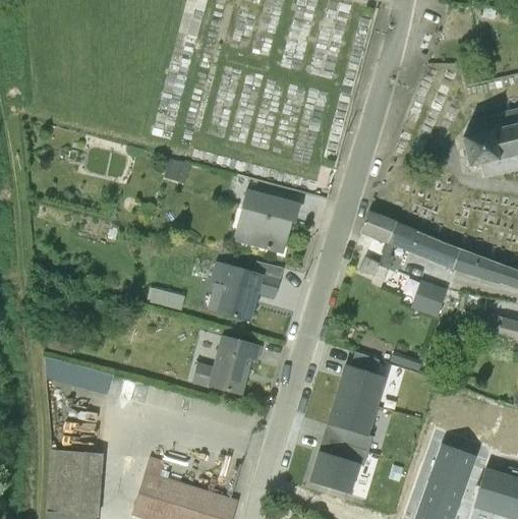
[(484,6),(483,17),(496,18),(497,7),(484,6)]
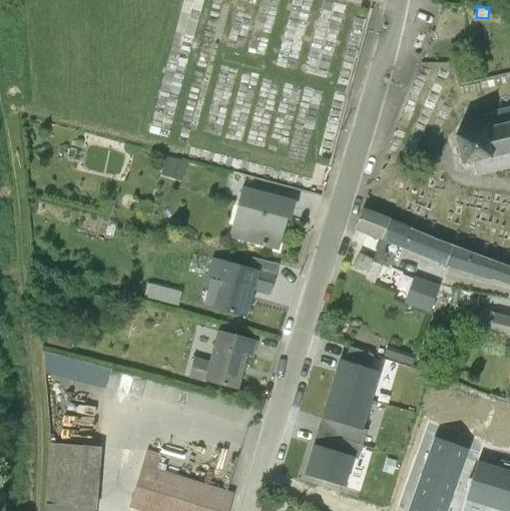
[(479,71),(457,76),(459,84),(481,79),(479,71)]
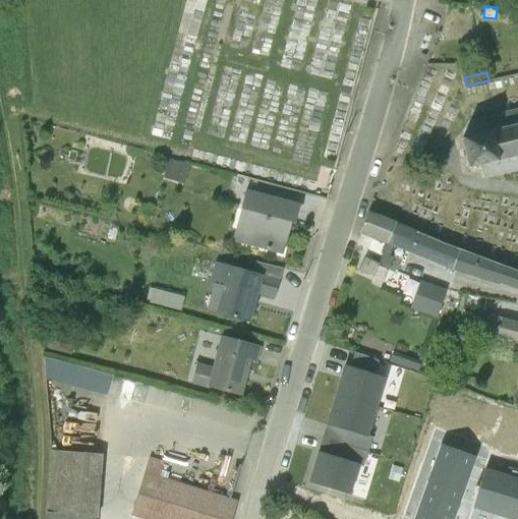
[(473,134),(463,136),(469,167),(480,164),(484,178),(517,170),(517,108),(470,119),(473,134)]
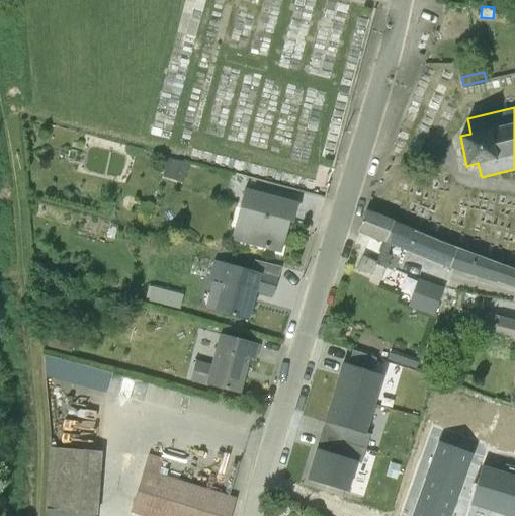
[(168,156),(163,174),(185,180),(190,162),(168,156)]
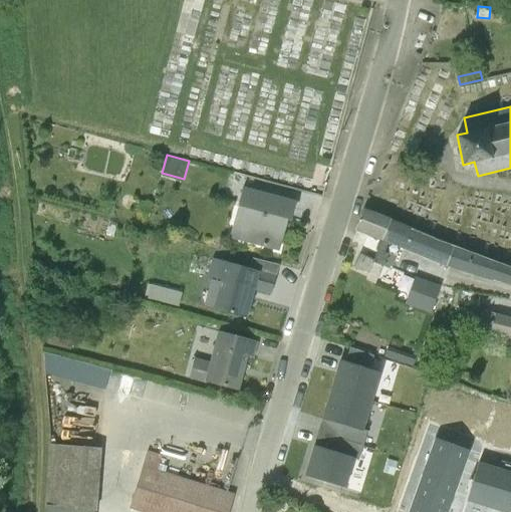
[(244,186),(231,237),(280,250),(288,219),(292,220),(297,200),(244,186)]
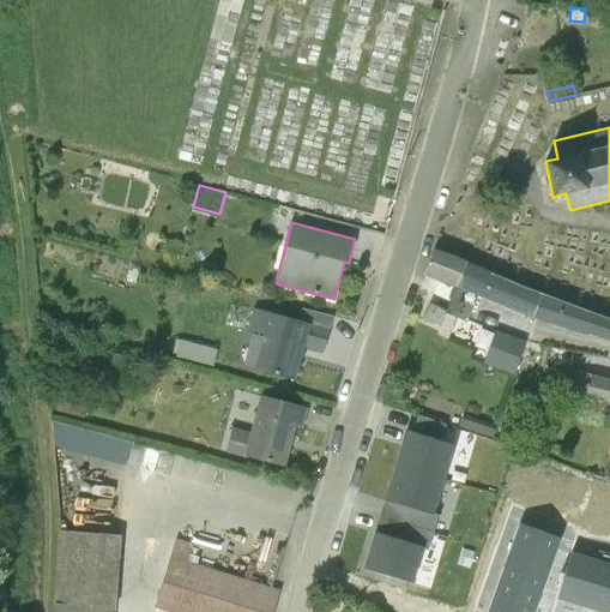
[(457,286),(467,262),(467,261),(435,249),(424,276),(456,287),(457,286)]
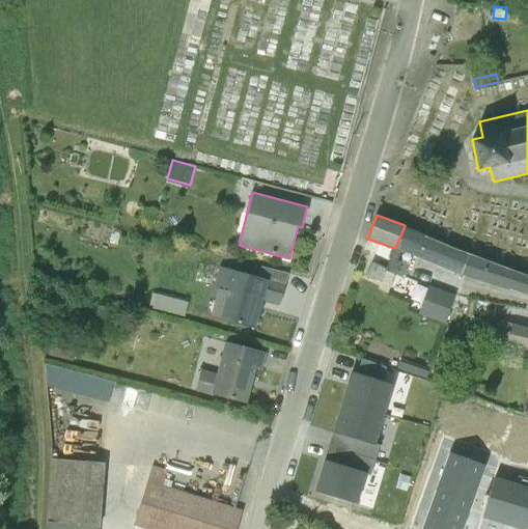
[(405,226),(395,247),(401,250),(461,274),(469,253),(405,226)]
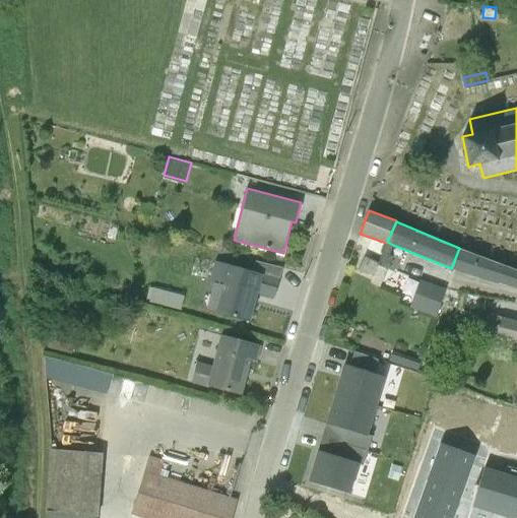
[(378,262),(380,263),(388,268),(393,255),(390,254),(393,245),(387,242),(383,251),(378,262)]
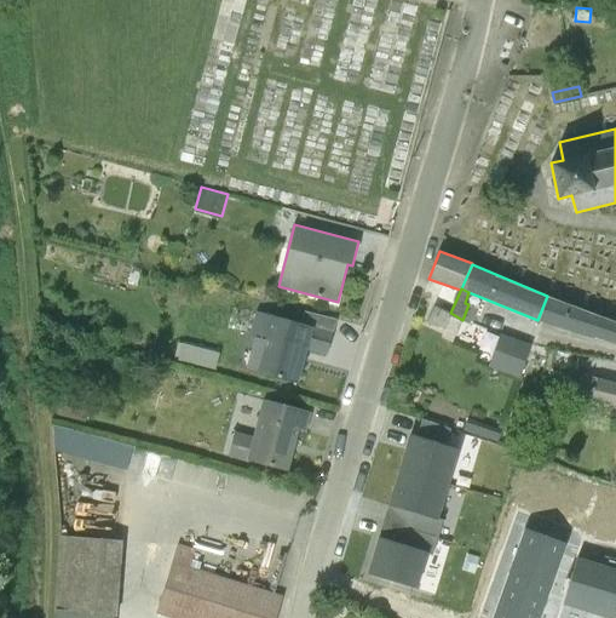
[(547,296),(537,320),(562,331),(615,344),(615,321),(575,307),(547,296)]
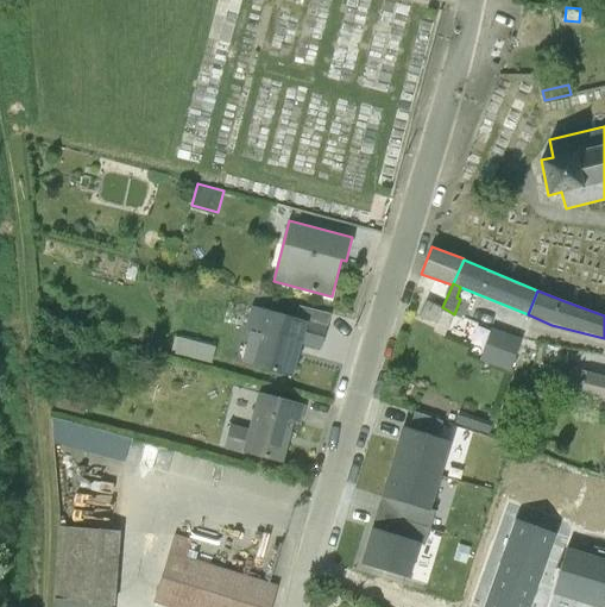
[(445,308),(442,307),(427,300),(421,315),(435,321),(438,323),(445,308)]
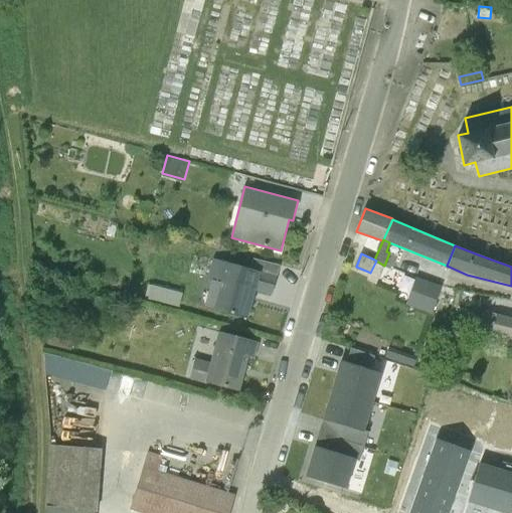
[(214,257),(209,275),(221,278),(213,308),(247,317),(256,288),(273,291),(276,279),(277,274),(280,265),(254,258),(251,267),(241,264),(226,260),(214,257)]
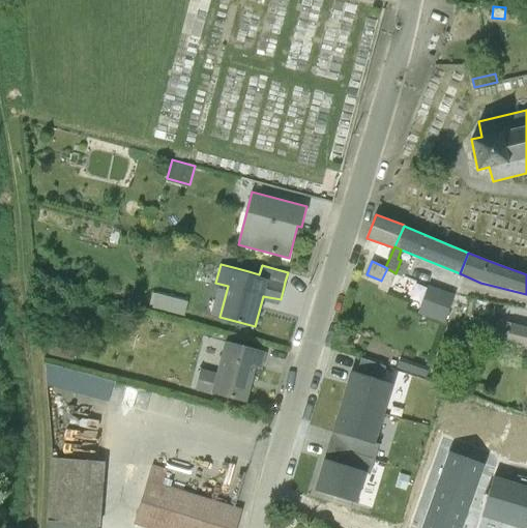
[(387,268),(381,281),(378,286),(388,291),(396,273),(387,268)]
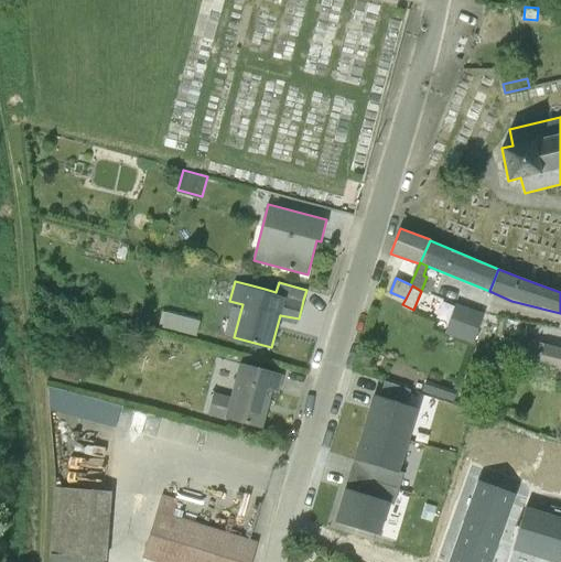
[(455,302),(445,332),(459,337),(473,342),(484,312),(468,306),(455,302)]
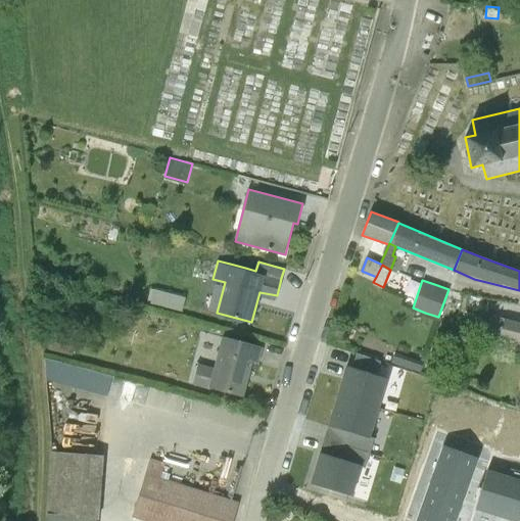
[(519,321),(492,315),(487,335),(500,339),(519,343),(519,321)]
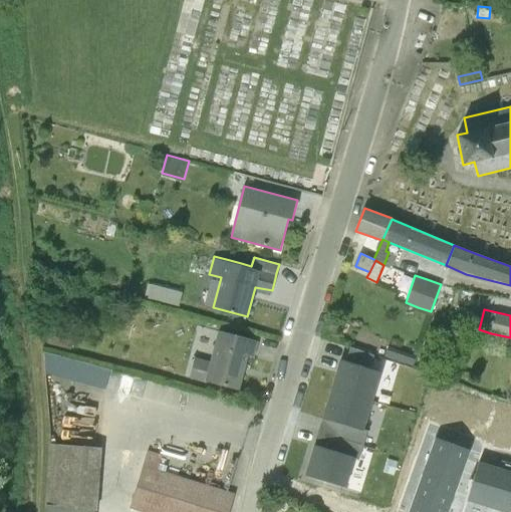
[(447,314),(445,321),(452,323),(454,316),(452,315),(453,311),(448,310),(447,314)]
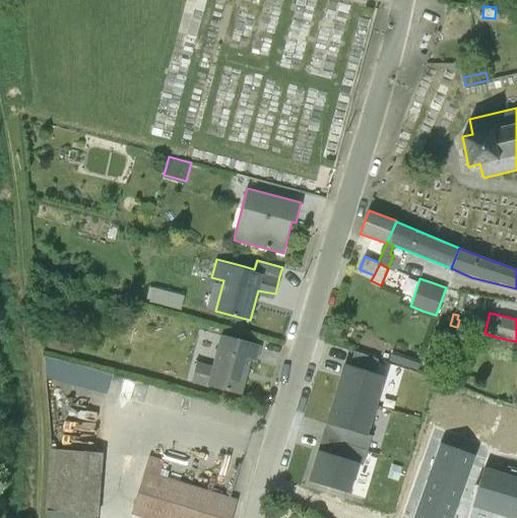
[(54,328),(49,346),(73,352),(77,334),(54,328)]
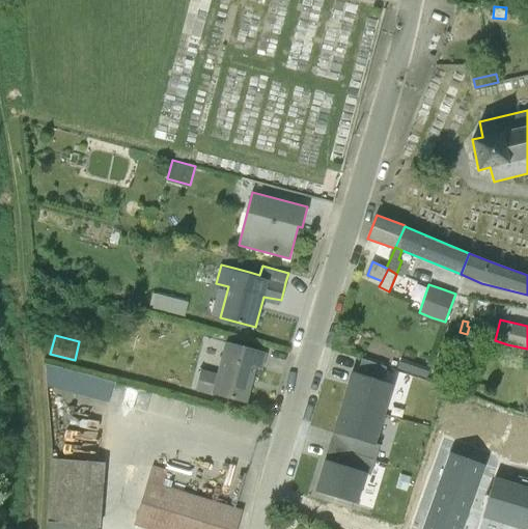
[(218,372),(213,393),(247,404),(257,367),(264,369),(268,352),(234,343),(231,357),(222,355),(218,372)]
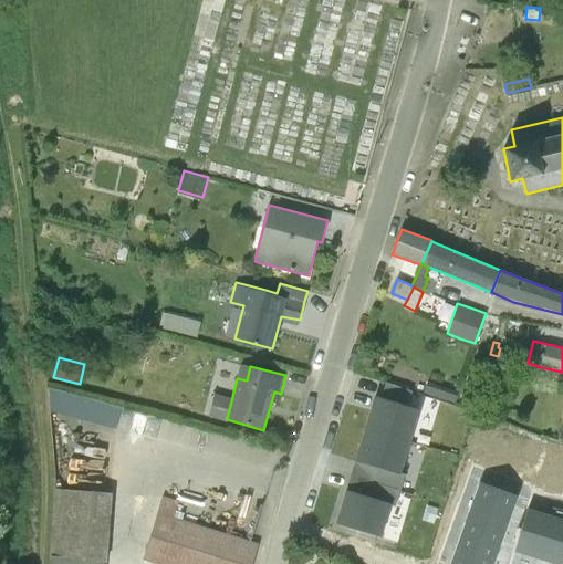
[(382,371),(379,377),(387,380),(389,373),(382,371)]
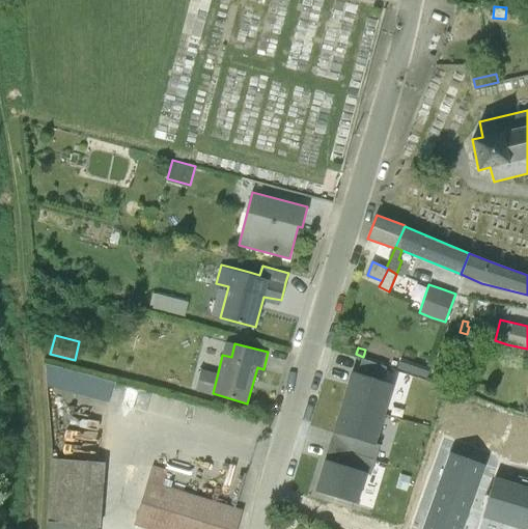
[(362,358),(357,372),(383,381),(386,366),(362,358)]
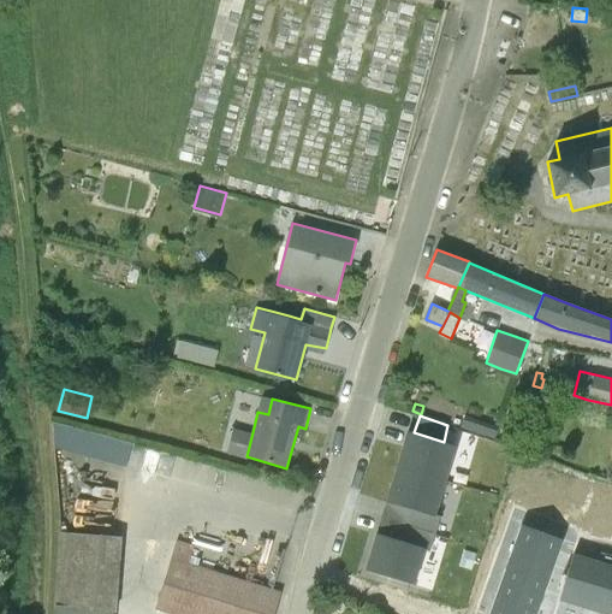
[(485,421),(480,436),(495,441),(499,426),(485,421)]
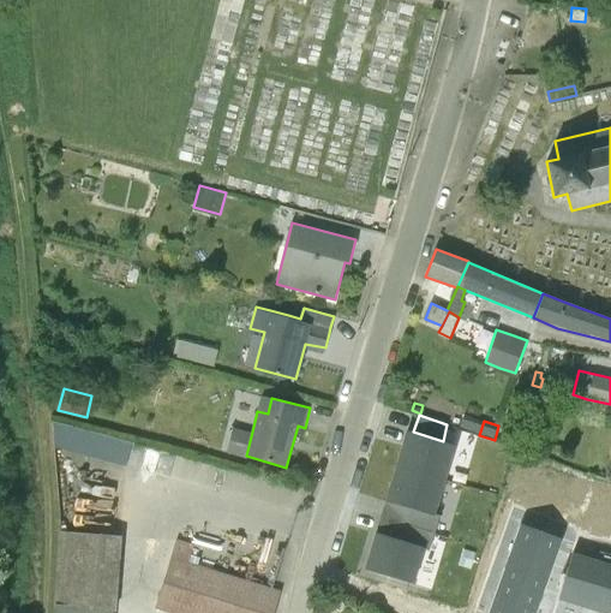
[(227,450),(246,456),(252,432),(234,427),(227,450)]
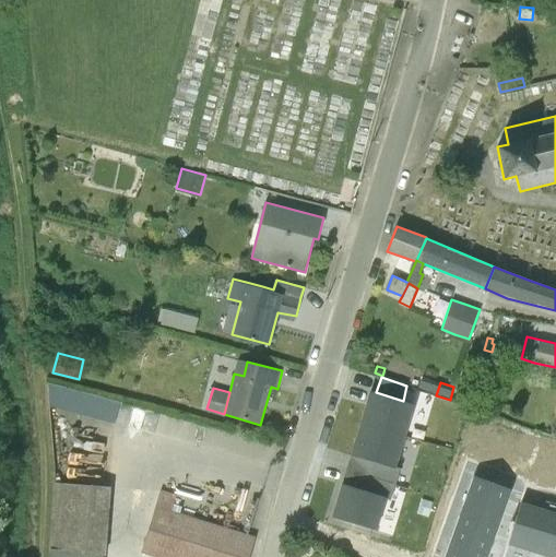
[(369,390),(361,423),(405,436),(415,404),(403,401),(376,392),(369,390)]
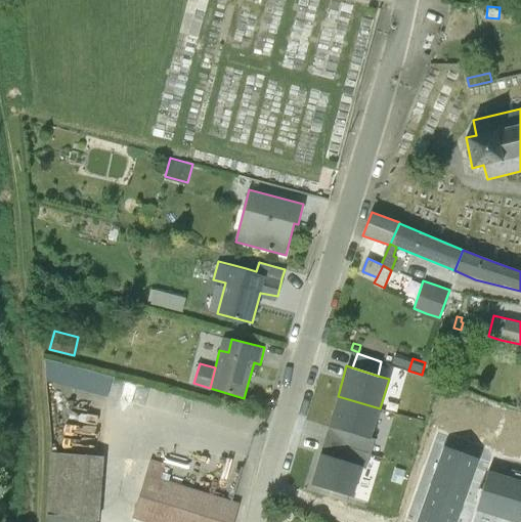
[(69,386),(67,395),(91,399),(92,389),(69,386)]
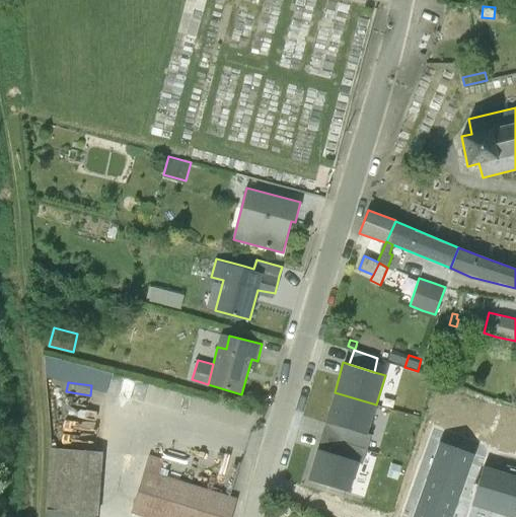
[(335,392),(325,422),(367,433),(376,404),(335,392)]
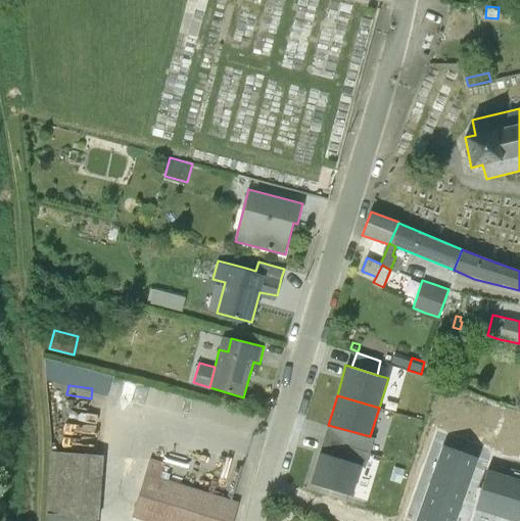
[(328,425),(321,452),(363,465),(362,466),(366,467),(374,437),(370,436),(328,425)]
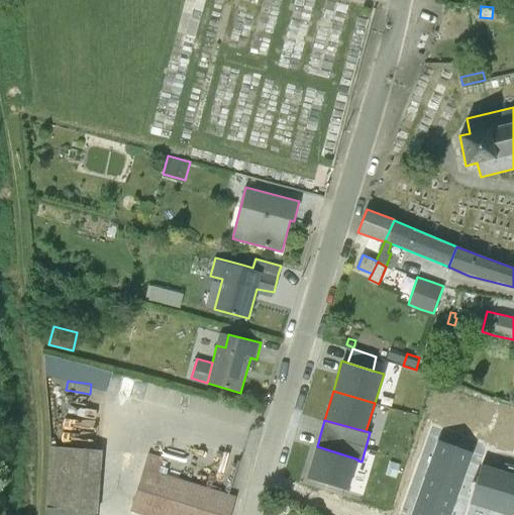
[(449,514),(473,451),(438,439),(410,514),(449,514)]
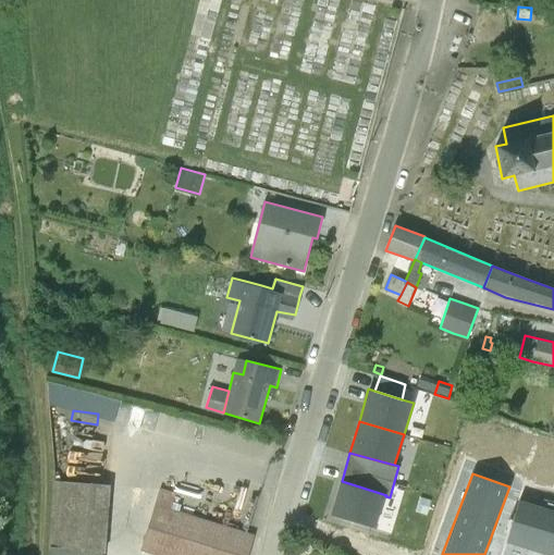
[(56,480),(50,549),(106,553),(111,484),(56,480)]
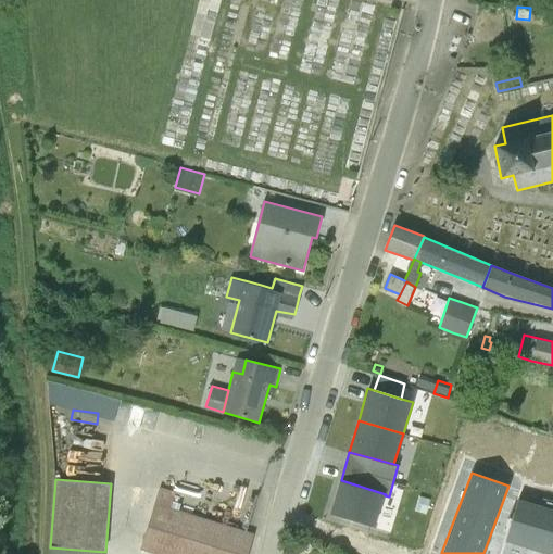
[(341,480),(330,514),(375,527),(385,495),(386,494),(341,480)]
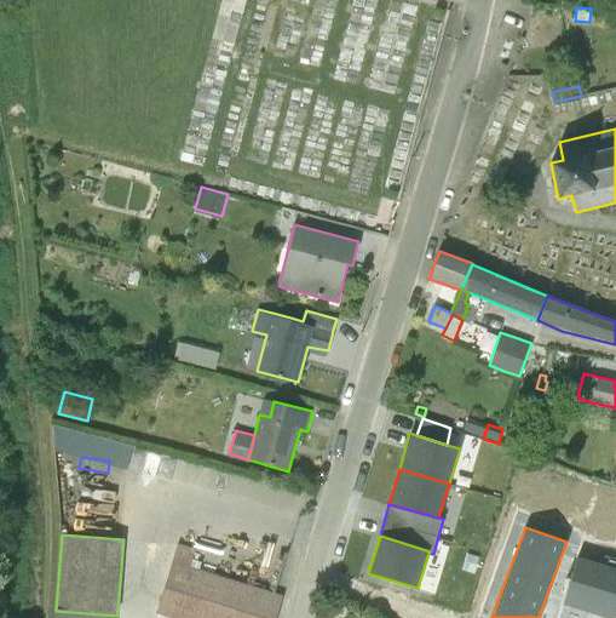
[(173,560),(157,612),(176,617),(276,617),(286,585),(193,558),(190,565),(173,560)]
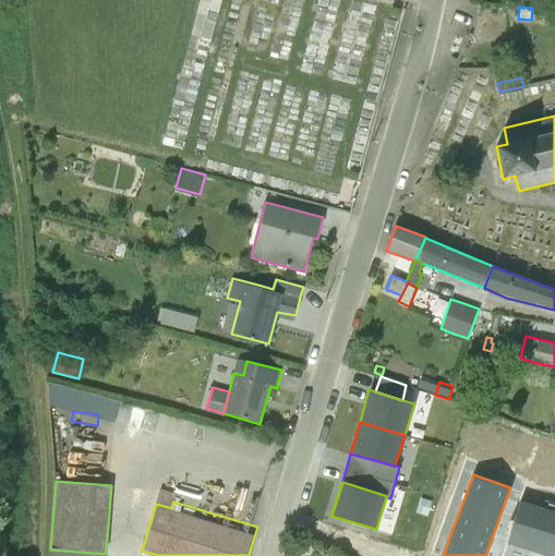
[(546,555),(554,524),(554,510),(520,502),(508,544),(546,555)]
